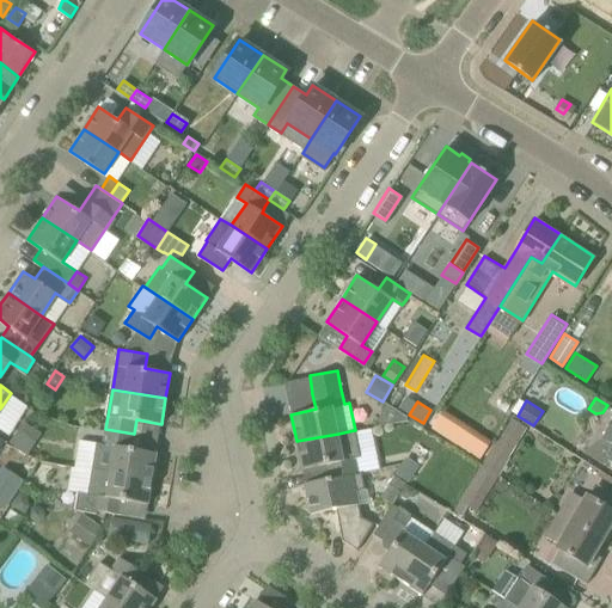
[(442,415),(434,422),(442,431),(451,423),(442,415)]
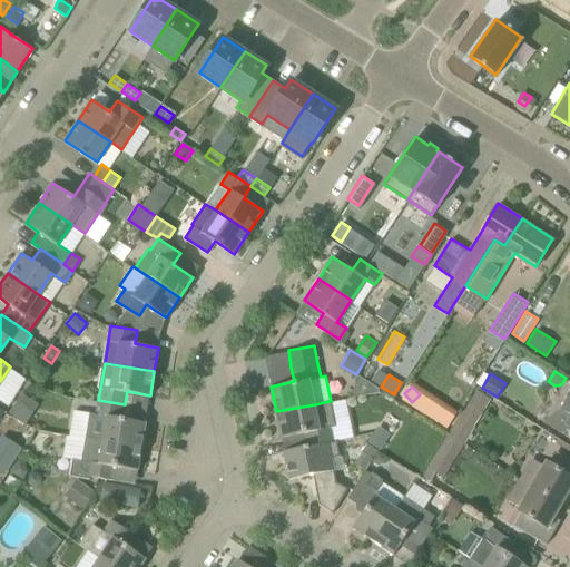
[(474,424),(490,398),(475,388),(450,431),(465,441),(475,424),(474,424)]
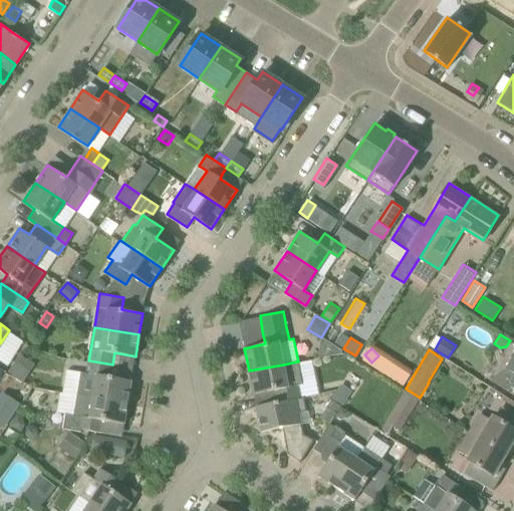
[(23,379),(35,362),(19,352),(7,369),(23,379)]
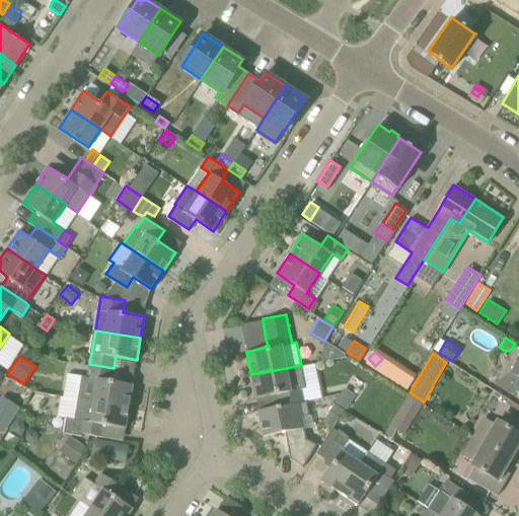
[(517,359),(510,371),(518,376),(518,381),(515,388),(515,390),(518,391),(518,356),(518,360),(517,359)]
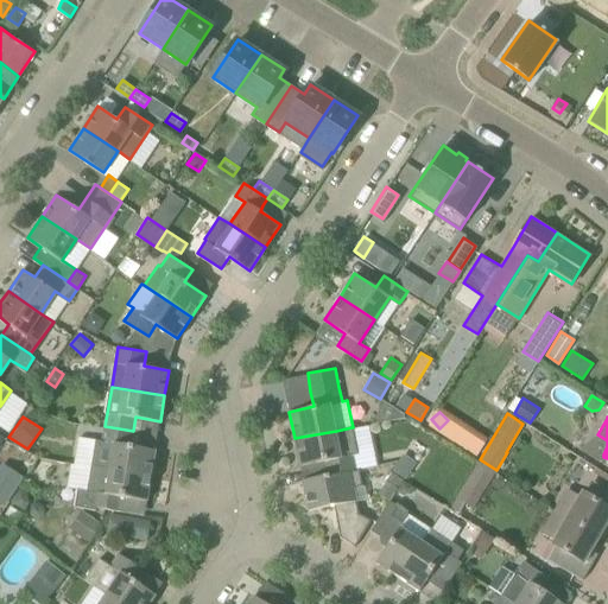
[(77,436),(73,462),(90,464),(151,475),(156,449),(131,445),(133,431),(105,426),(102,439),(77,436)]
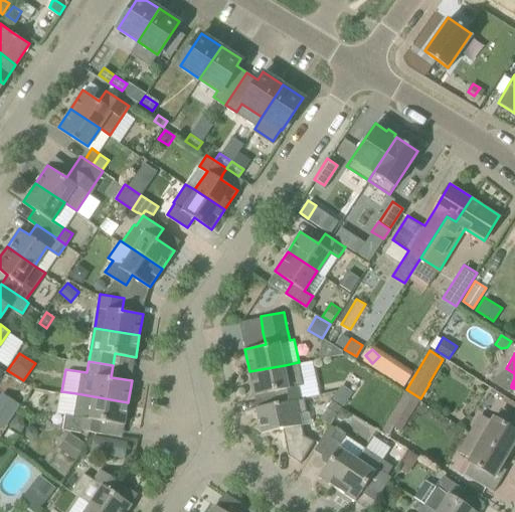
[(301,397),(299,384),(303,383),(298,362),(285,365),(249,371),(254,394),(275,390),(278,401),(301,397)]
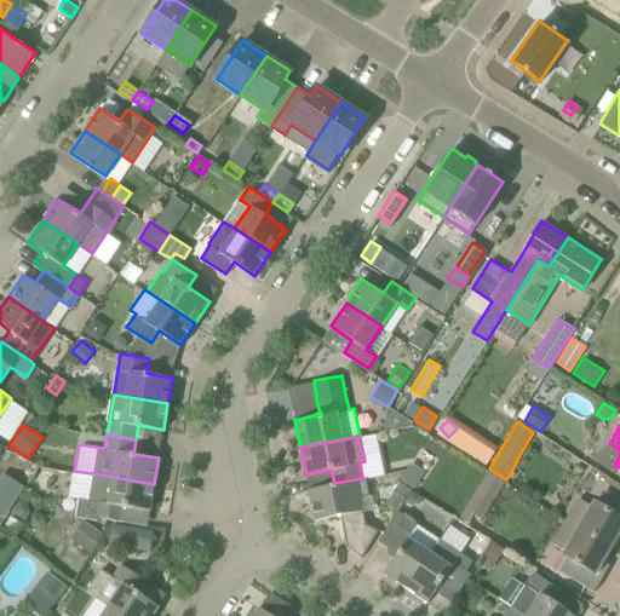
[(408,466),(401,478),(414,487),(422,475),(408,466)]
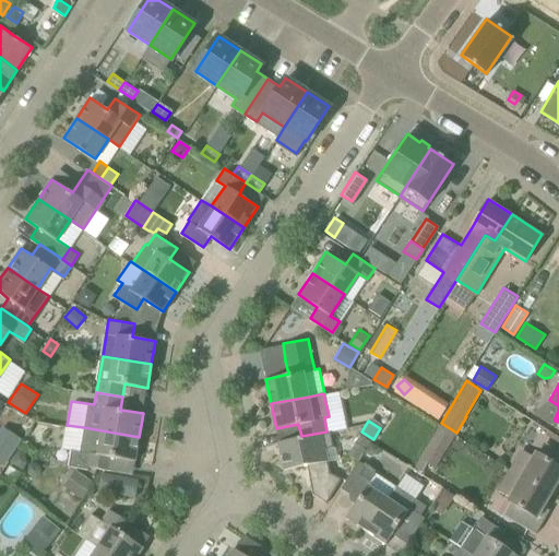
[(436,466),(456,433),(441,423),(413,469),(421,473),(428,462),(436,466)]
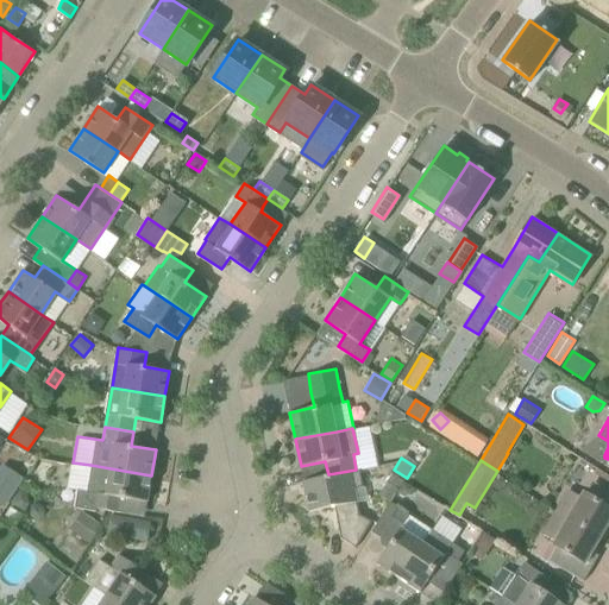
[(71,461),(68,487),(76,489),(74,506),(95,509),(96,506),(104,509),(118,510),(120,497),(146,500),(151,476),(90,465),(73,462),(71,461)]
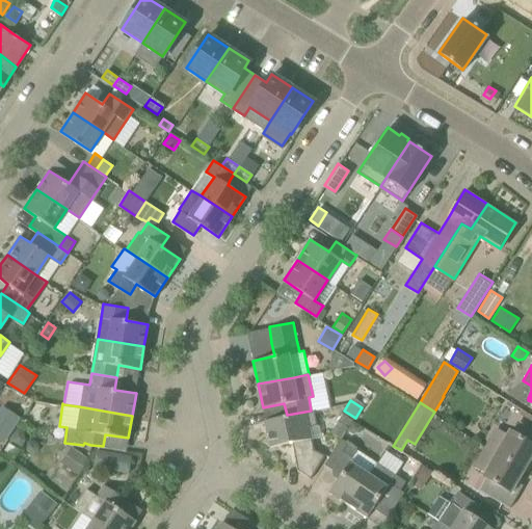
[(0,412),(0,416),(11,422),(18,412),(4,404),(0,412)]
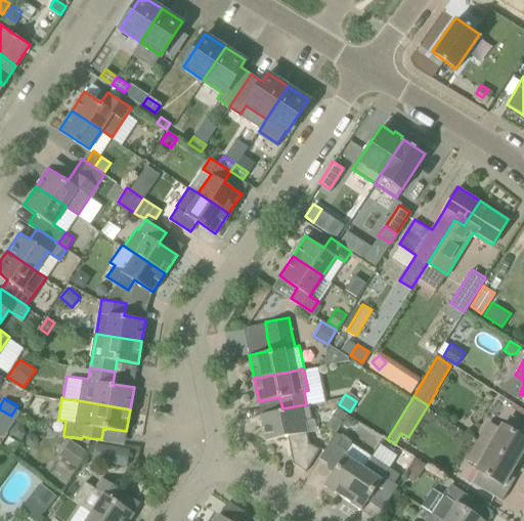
[(309,443),(304,420),(312,419),(309,404),(306,404),(282,408),(261,414),(266,439),(288,435),(294,463),(306,471),(320,447),(309,443)]
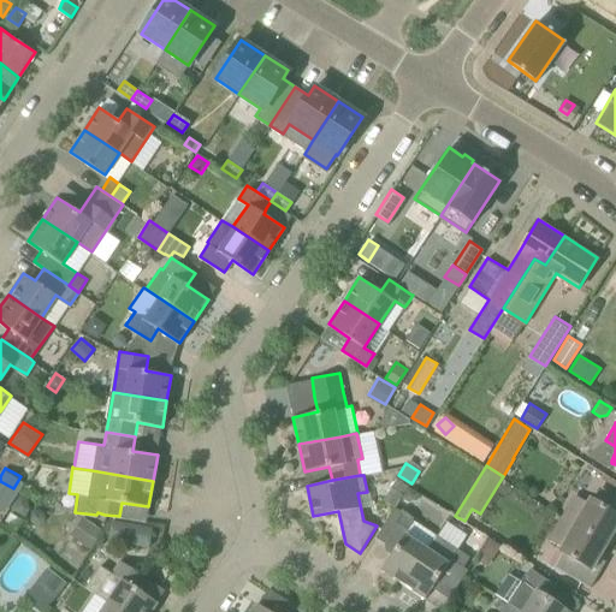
[(396,505),(408,483),(396,476),(384,498),(396,505)]
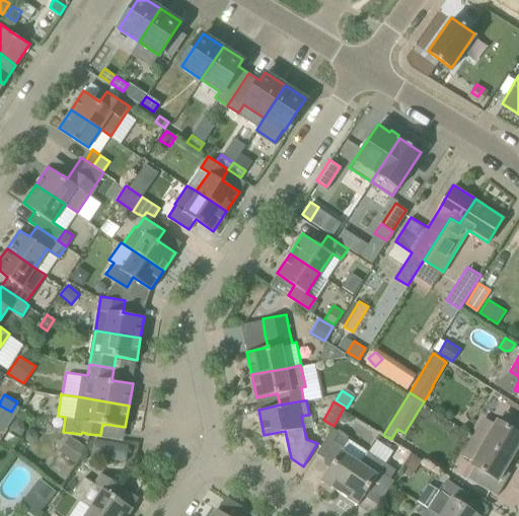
[(351,421),(354,416),(345,410),(339,419),(344,423),(351,421)]
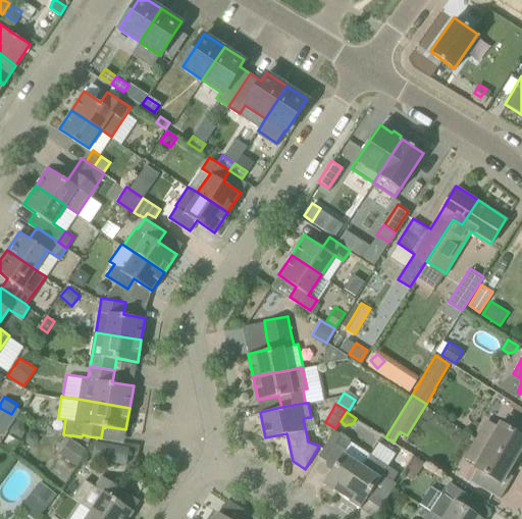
[(521,419),(510,412),(504,423),(500,421),(498,425),(487,418),(476,436),(515,460),(521,447),(521,419)]
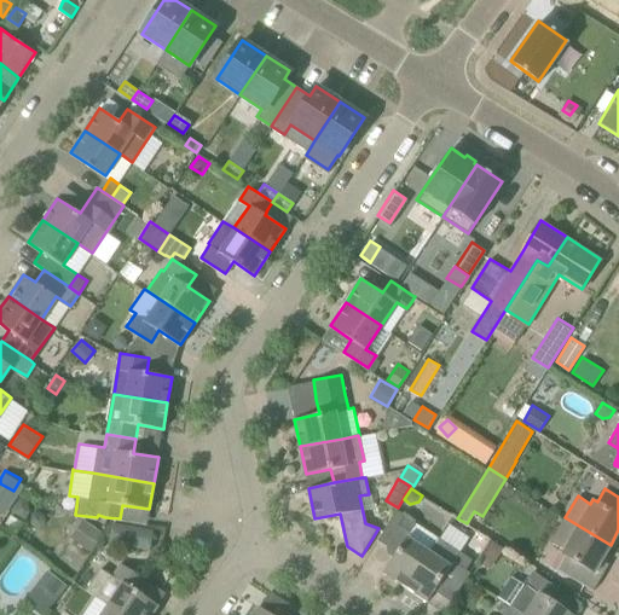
[(19,498),(12,509),(23,515),(28,509),(25,502),(19,498)]
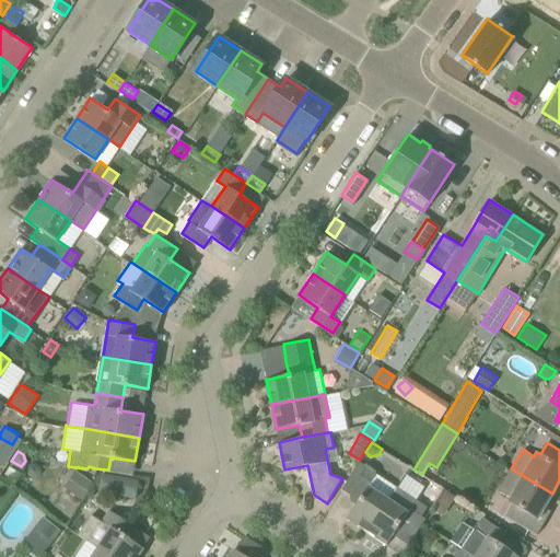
[(376,472),(366,465),(359,461),(353,470),(371,480),(376,472)]
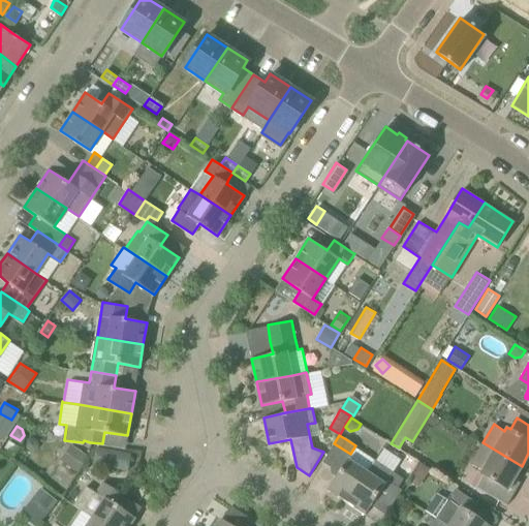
[(28,437),(25,441),(27,445),(30,447),(35,446),(37,443),(36,438),(32,436),(28,437)]
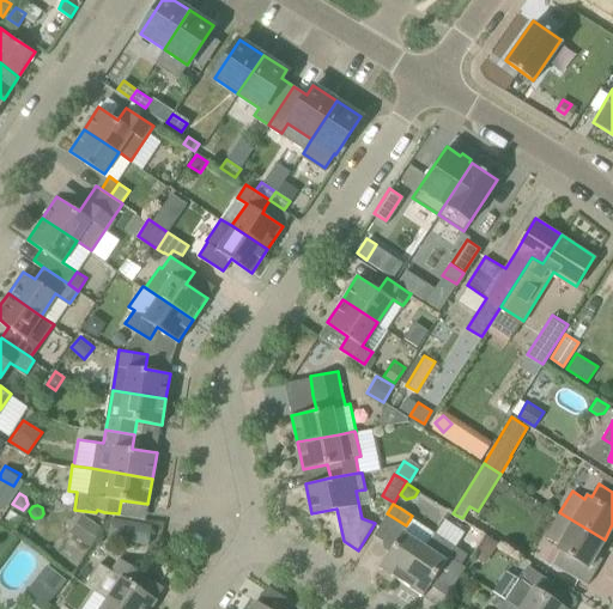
[(605,540),(559,512),(546,535),(559,543),(557,547),(560,548),(552,562),(588,583),(599,564),(593,560),(605,540)]
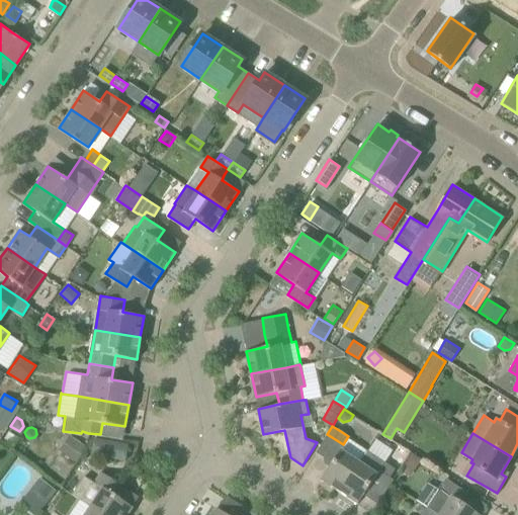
[(86,446),(70,434),(59,449),(75,460),(86,446)]
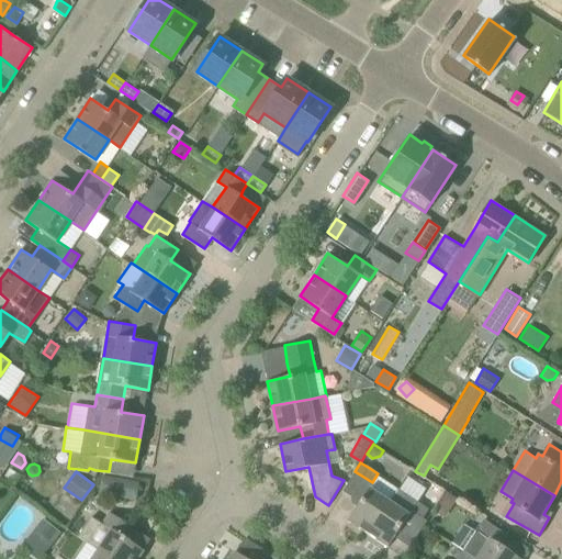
[(123,491),(125,478),(96,473),(93,485),(123,491)]
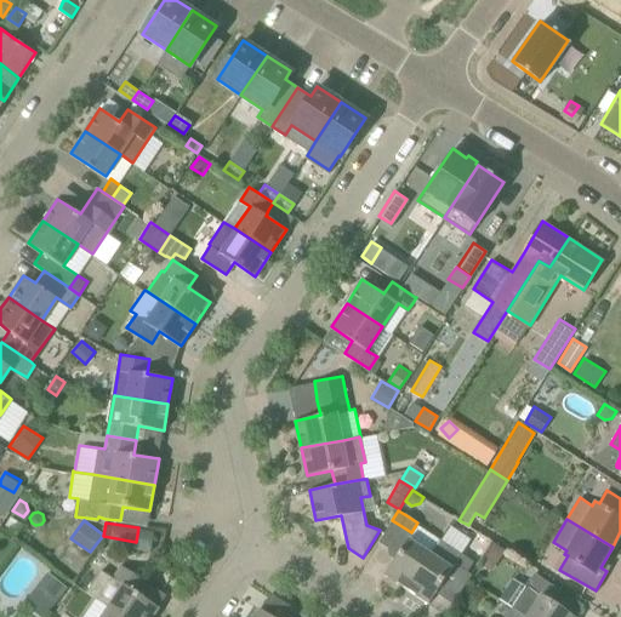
[(463,549),(471,535),(451,524),(444,538),(463,549)]
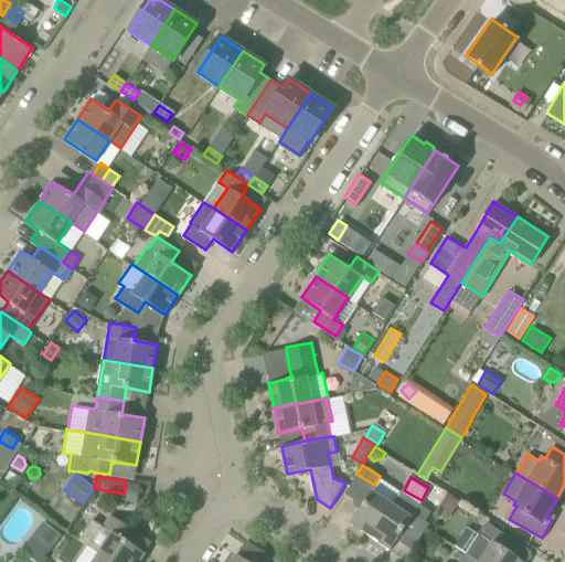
[(434,483),(426,495),(438,502),(446,490),(434,483)]
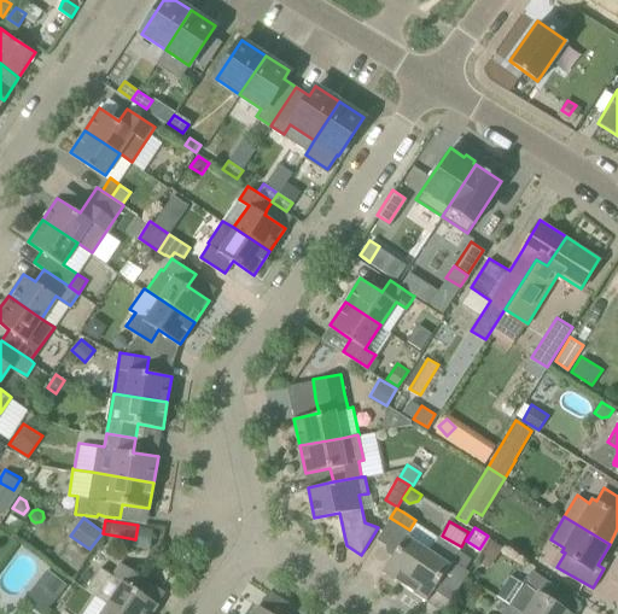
[(438,534),(429,550),(404,585),(426,600),(453,560),(465,567),(472,557),(438,534)]
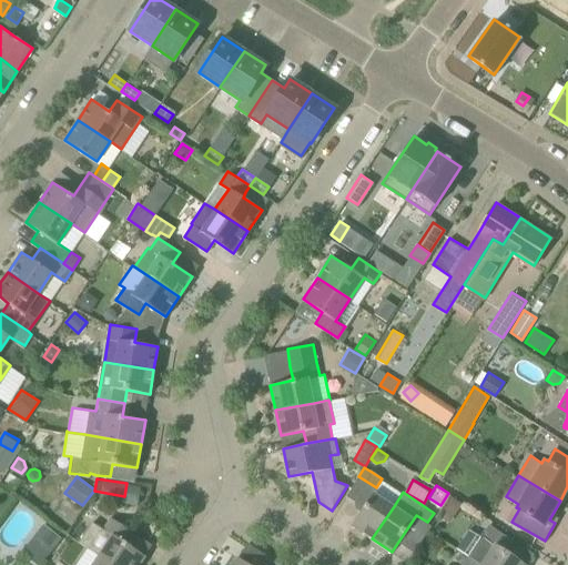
[(372,538),(394,506),(373,493),(352,525),(372,538)]
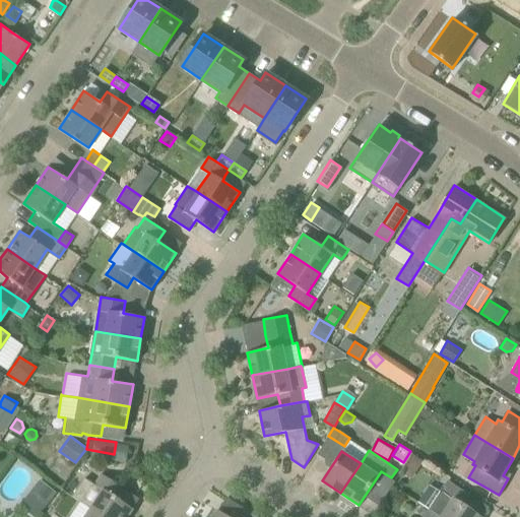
[(414,453),(408,462),(414,467),(417,467),(423,459),(414,453)]
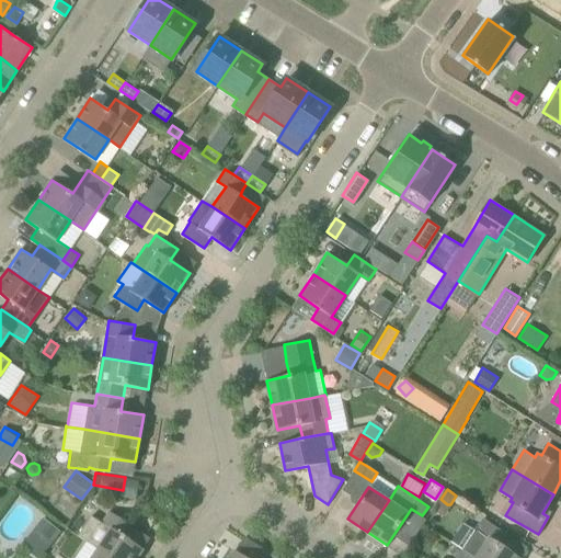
[(137,557),(144,548),(124,536),(132,524),(110,510),(102,522),(91,514),(78,533),(86,539),(114,557),(137,557)]
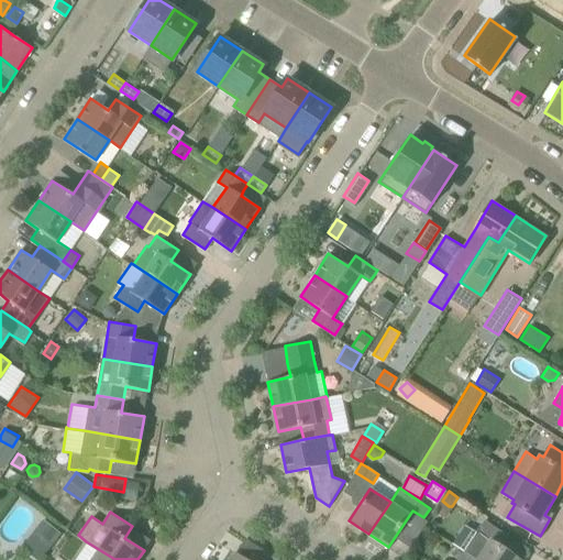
[(43,518),(31,533),(47,547),(59,533),(43,518)]
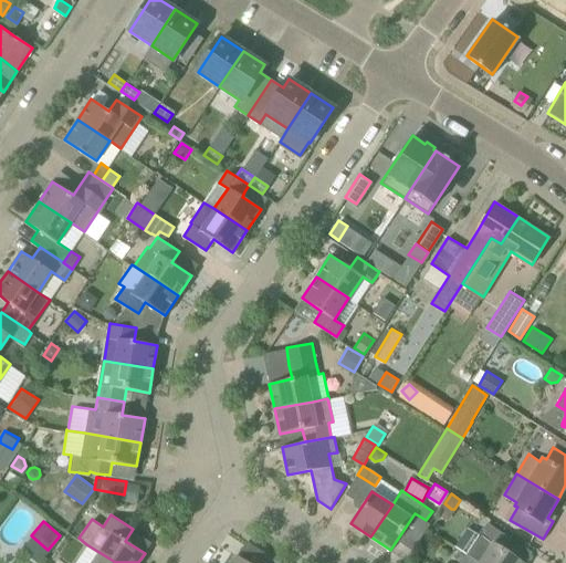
[(514,539),(488,521),(467,553),(481,562),(525,562),(506,550),(514,539)]
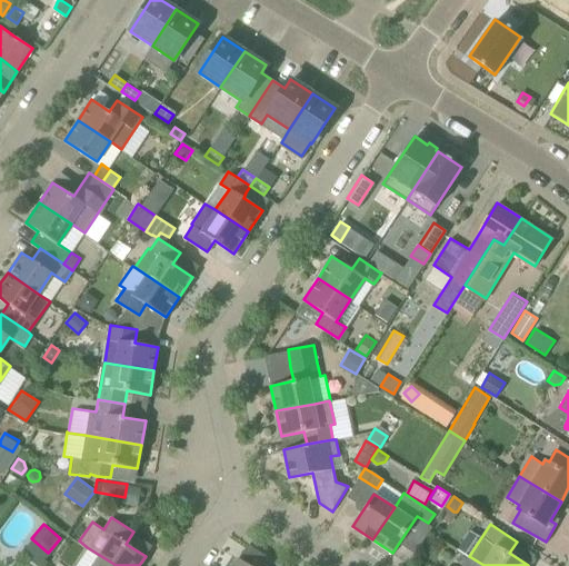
[(116,565),(87,547),(75,565),(116,565)]
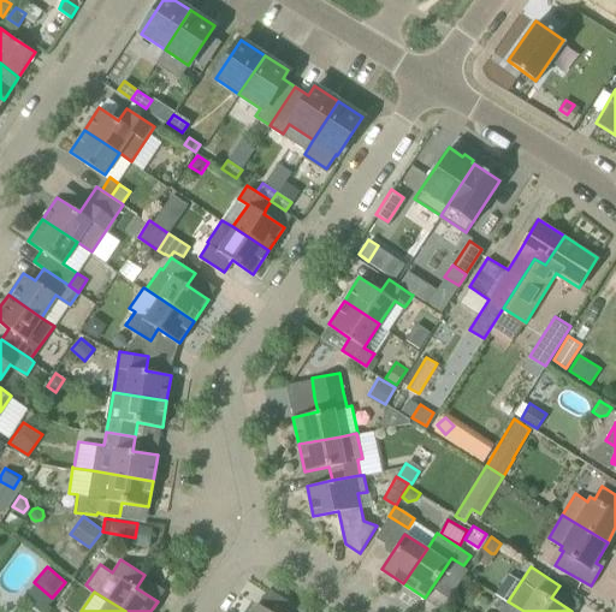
[(306,611),(289,600),(280,611),(271,611),(258,602),(252,611),(306,611)]
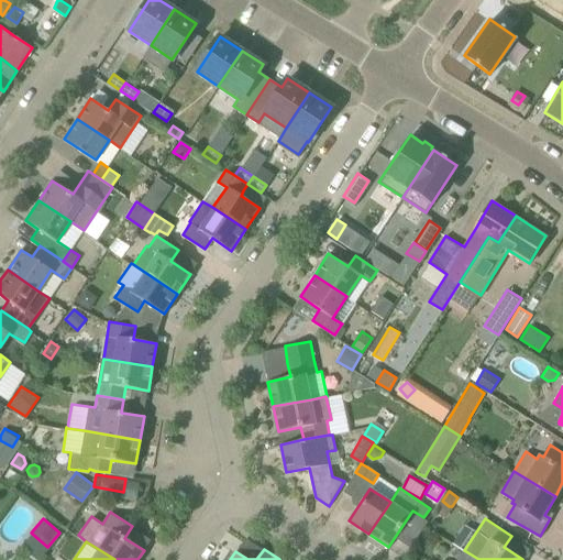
[(478,559),(464,550),(456,559),(478,559)]
